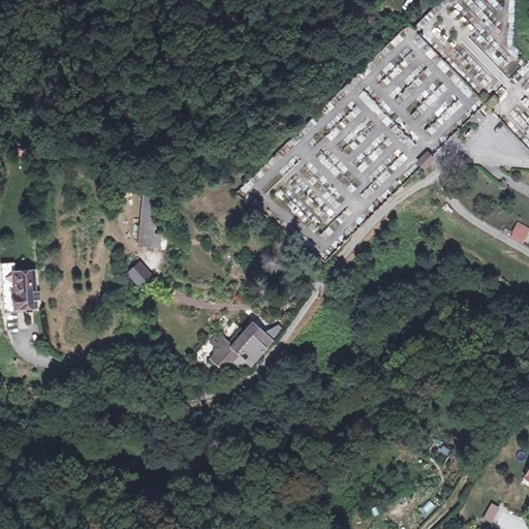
[(457,75),(452,80),(467,97),(471,93),(457,75)]
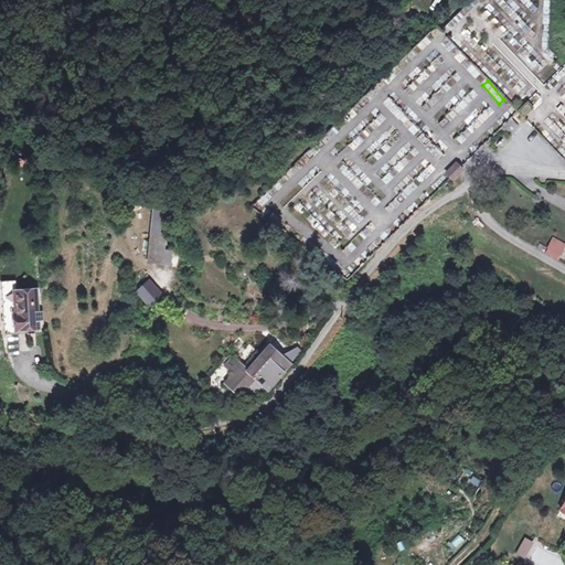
[(526,104),(518,112),(524,118),(532,109),(526,104)]
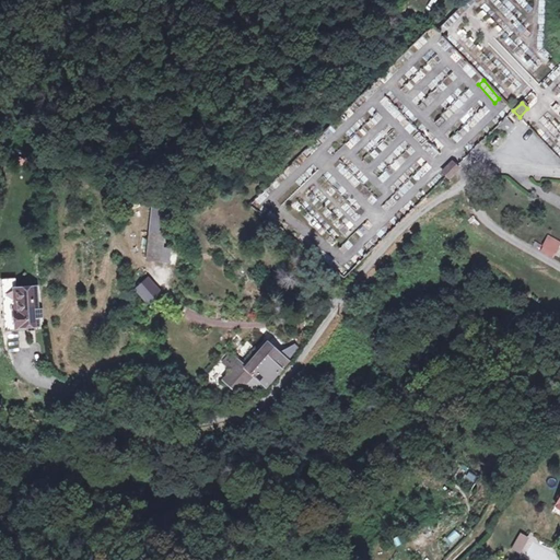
[(463,167),(455,159),(443,171),(452,178),(463,167)]
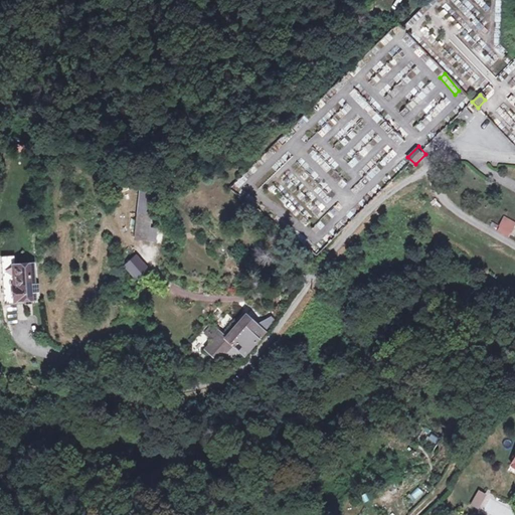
[(133,233),(146,236),(149,212),(138,210),(133,233)]
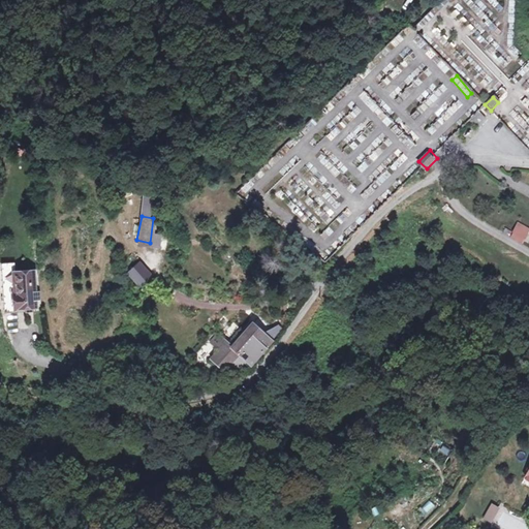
[(509,237),(522,244),(528,229),(528,227),(518,221),(509,237)]
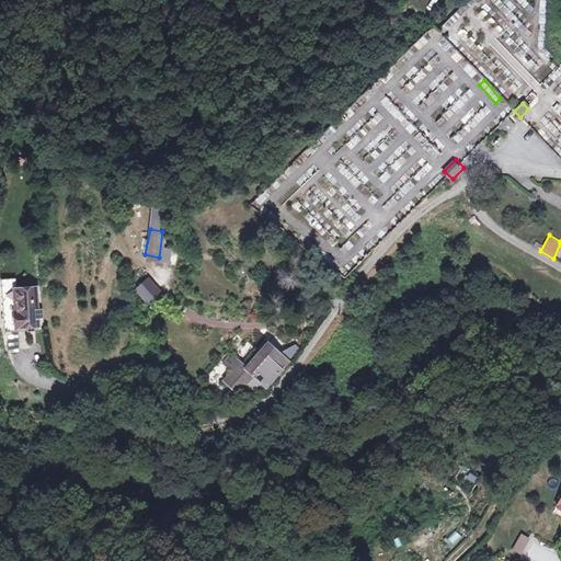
[(2,325),(36,324),(34,286),(14,286),(14,277),(0,277),(2,325)]
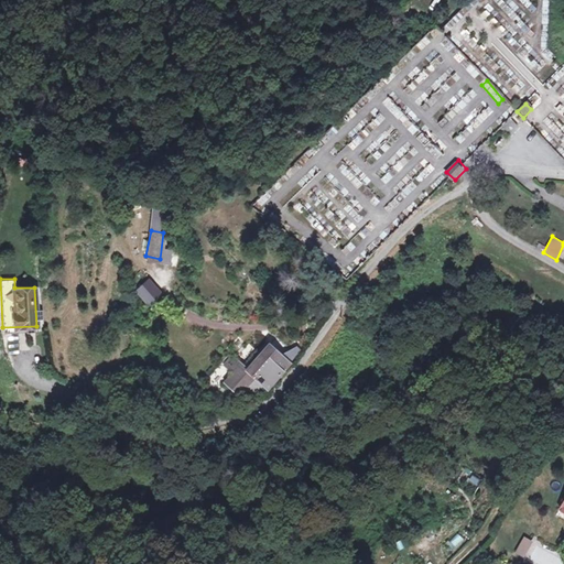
[(150,308),(164,294),(149,279),(134,293),(150,308)]
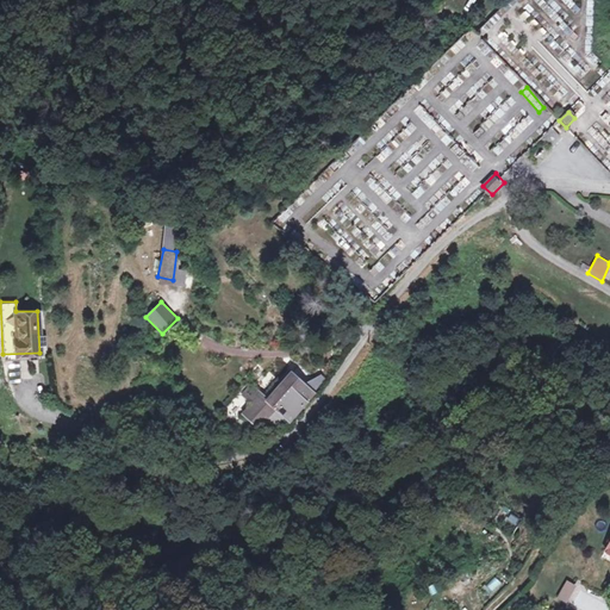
[(292,372),(284,380),(292,387),(299,379),(292,372)]
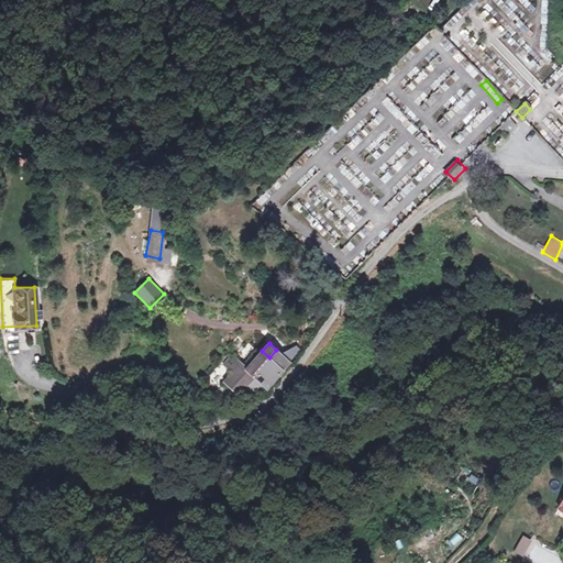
[(246,367),(242,363),(234,372),(224,383),(236,394),(247,382),(254,388),(262,381),(266,384),(284,365),(287,366),(289,364),(287,362),(288,360),(276,350),(269,357),(262,351),(246,367)]
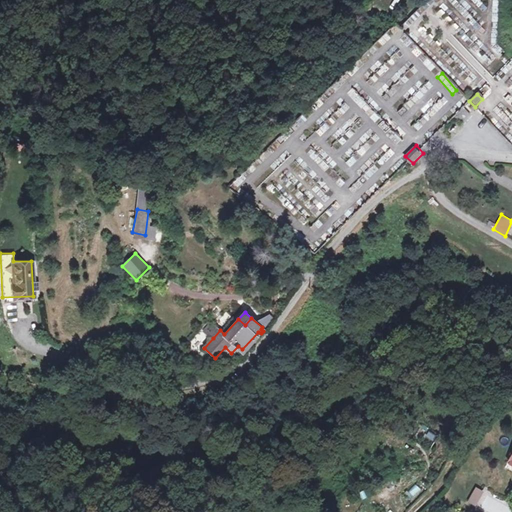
[(213,338),(220,330),(212,322),(204,331),(213,338)]
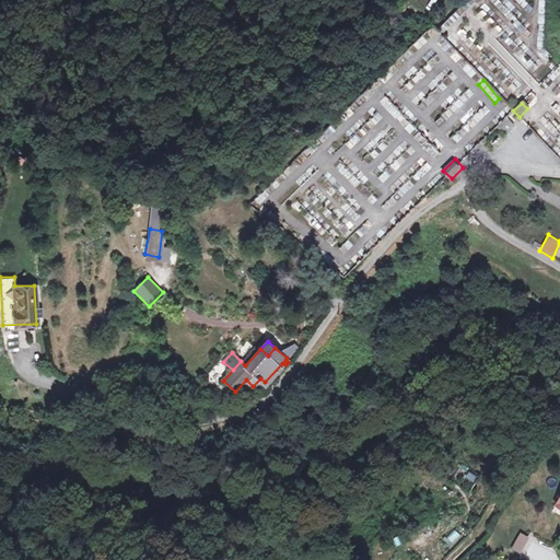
[(454,529),(445,537),(452,544),(461,535),(454,529)]
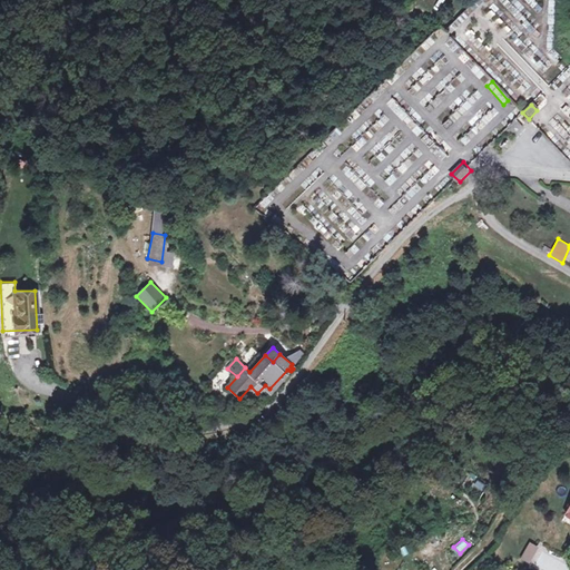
[(539,546),(531,542),(522,558),(529,561),(539,546)]
